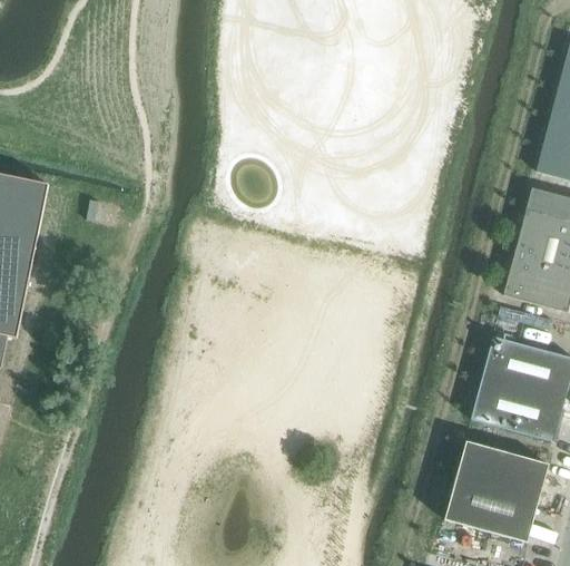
[(569,40),(537,169),(569,178),(569,177),(569,40)]
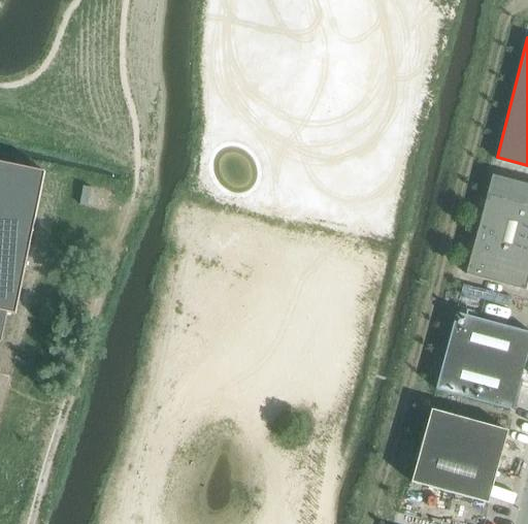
[(0,160),(0,338),(1,339),(7,309),(15,310),(44,169),(0,160)]
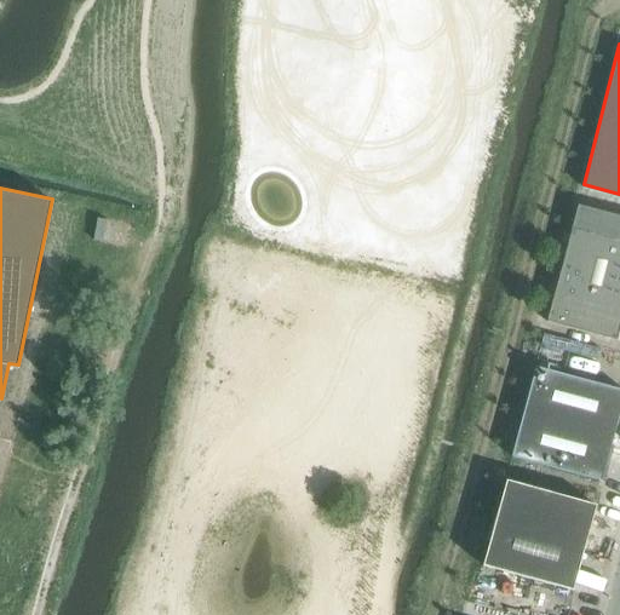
[(572,225),(619,237),(619,212),(578,202),(572,225)]
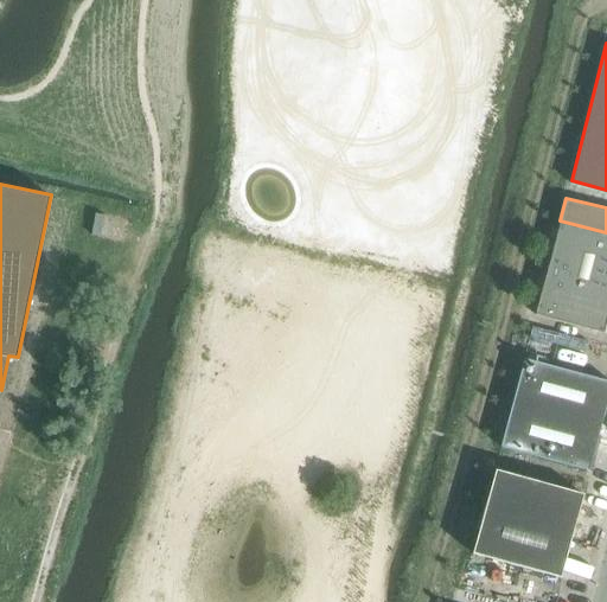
[(606,262),(606,232),(560,221),(553,248),(606,262)]
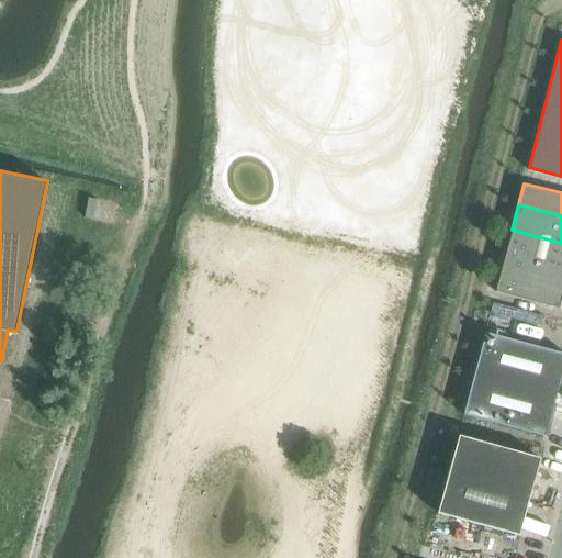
[(559,305),(561,292),(561,243),(512,230),(496,289),(559,305)]
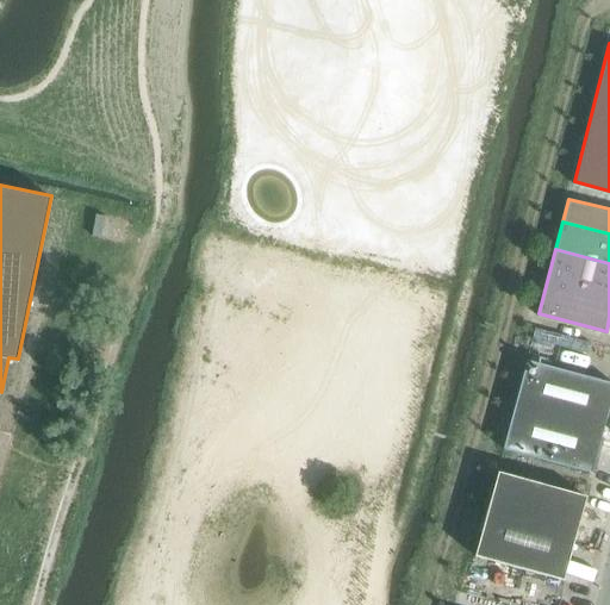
[(609,379),(527,357),(503,447),(592,469),(609,401),(609,379)]
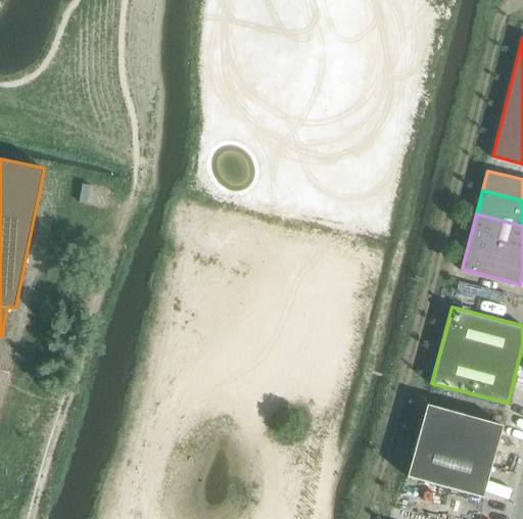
[(417,438),(493,460),(503,424),(427,403),(417,438)]
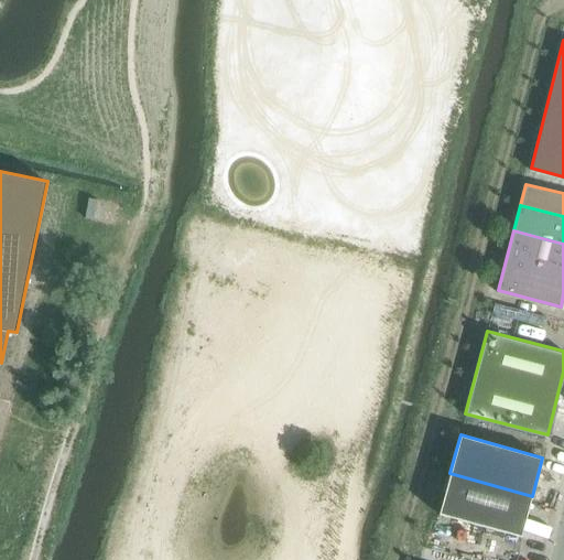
[(521,535),(532,496),(449,473),(438,513),(521,535)]
